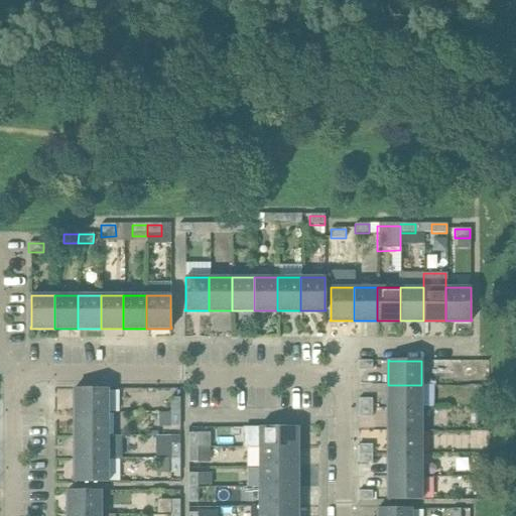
[(372,370),(372,361),(358,361),(358,370),(372,370)]
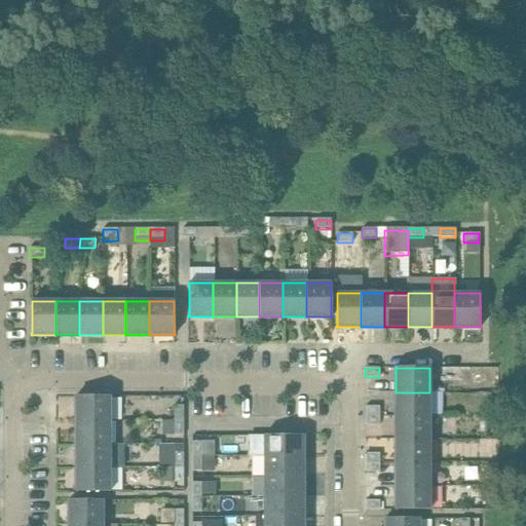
[(429,392),(396,392),(396,415),(429,416),(429,392)]
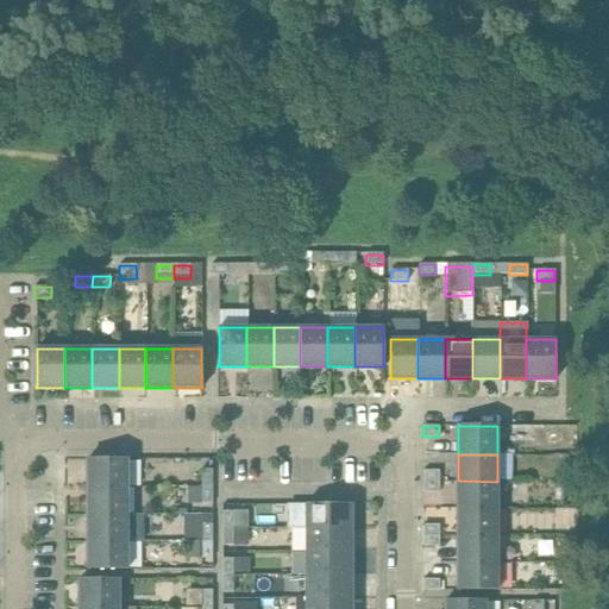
[(88,458),(88,488),(127,488),(126,459),(89,459),(89,458),(88,458)]
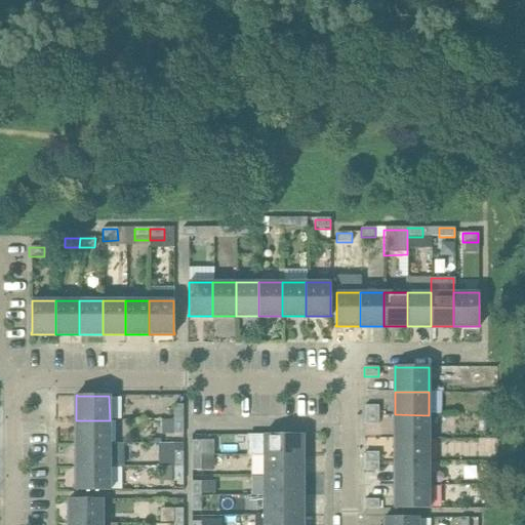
[(183,420),(183,405),(173,405),(173,420),(183,420)]
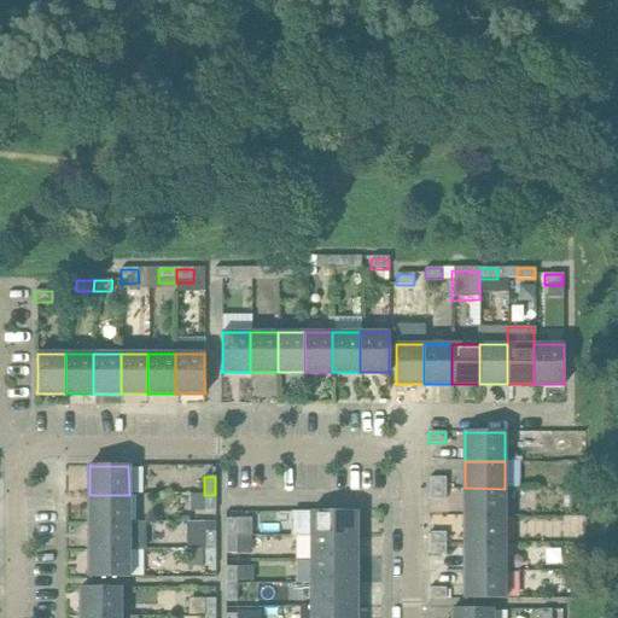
[(429,477),(429,488),(445,488),(445,478),(429,477)]
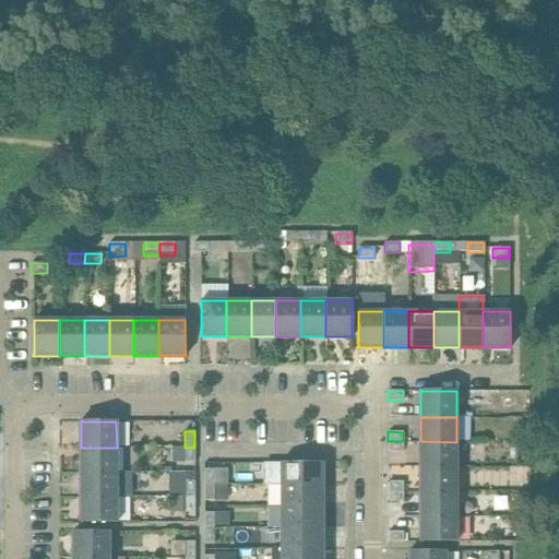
[(403,452),(403,441),(388,441),(388,452),(403,452)]
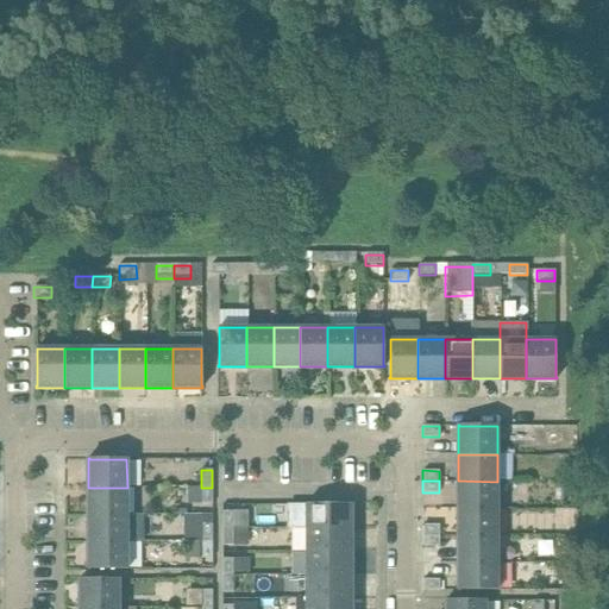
[(458,481),(458,508),(497,508),(497,482),(458,481)]
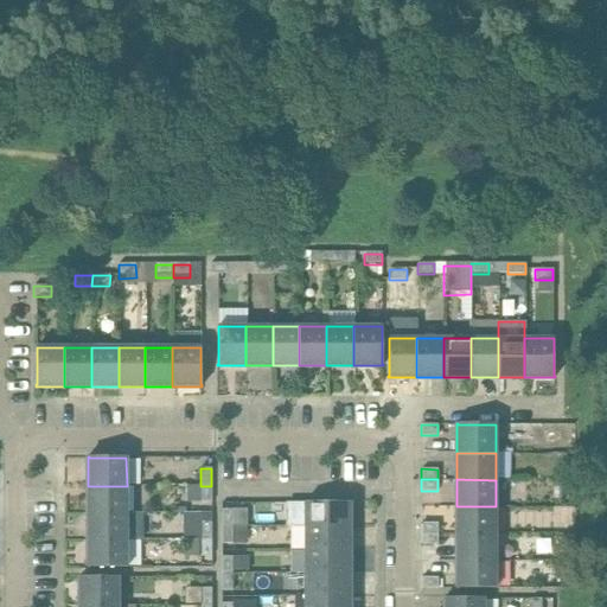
[(88,486),(88,513),(127,513),(127,486),(88,486)]
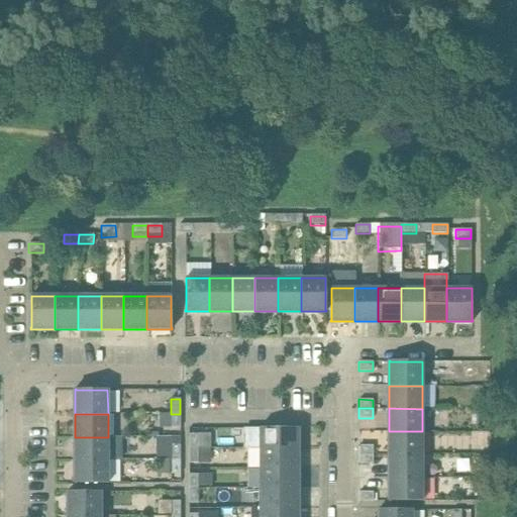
[(158,414),(158,428),(180,428),(180,414),(171,414),(158,414)]
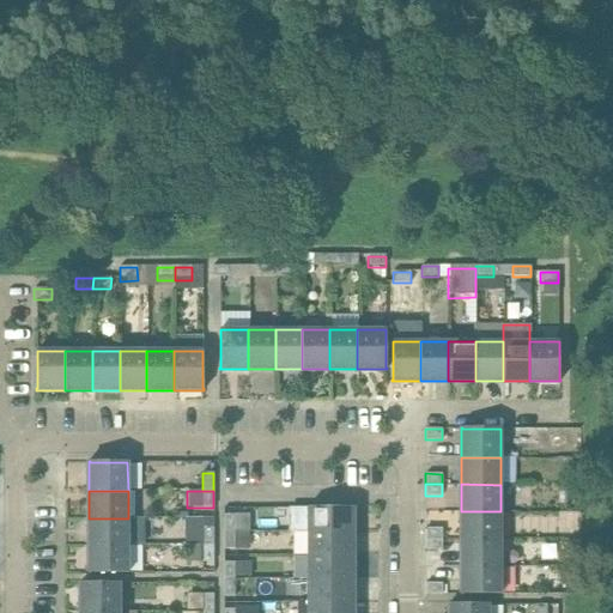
[(307,508),(290,508),(290,532),(307,532),(352,533),(352,507),(351,507),(351,508),(307,508)]
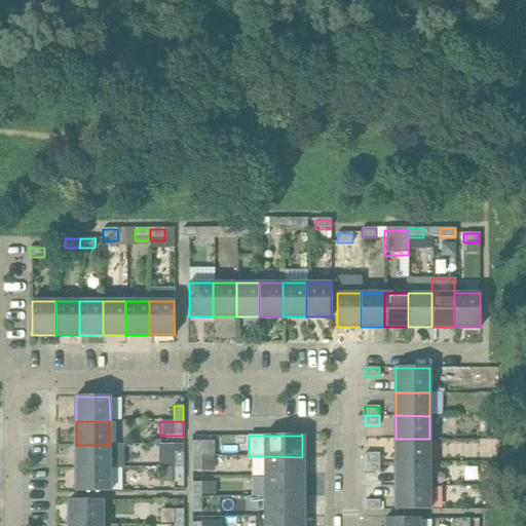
[(429,462),(429,439),(396,439),(396,462),(429,462)]
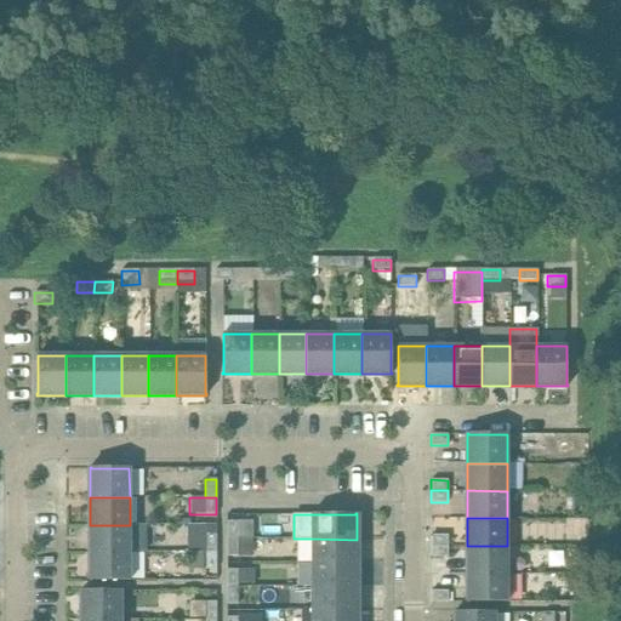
[(227,522),(227,539),(238,539),(238,522),(227,522)]
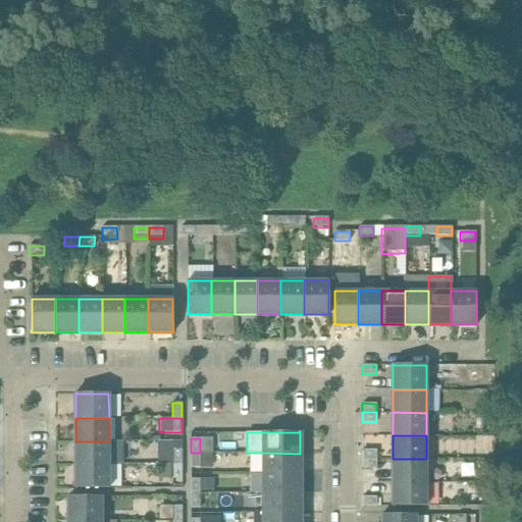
[(75,441),(75,464),(109,464),(121,464),(121,441),(109,441),(75,441)]
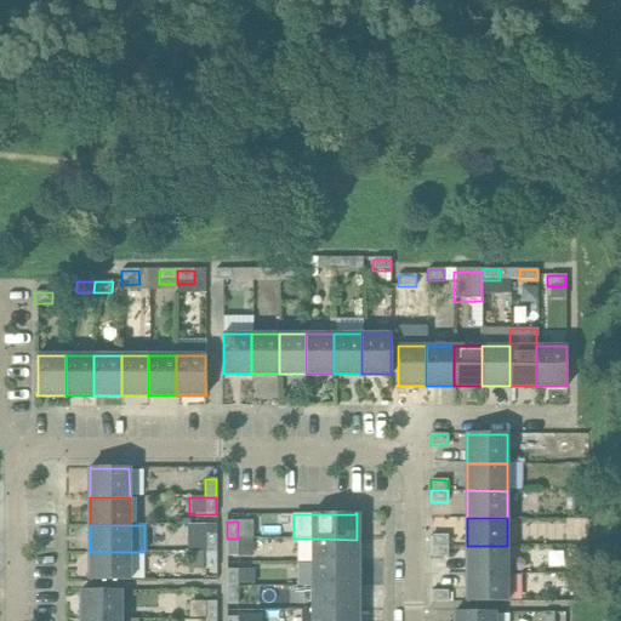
[(216,552),(216,534),(205,534),(205,552),(216,552)]
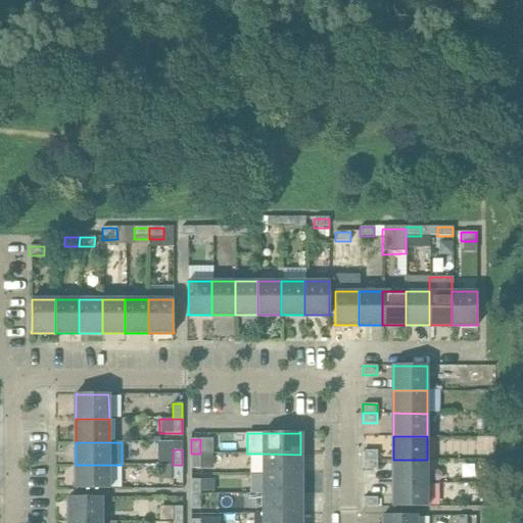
[(363,450),(363,460),(377,460),(377,450),(363,450)]
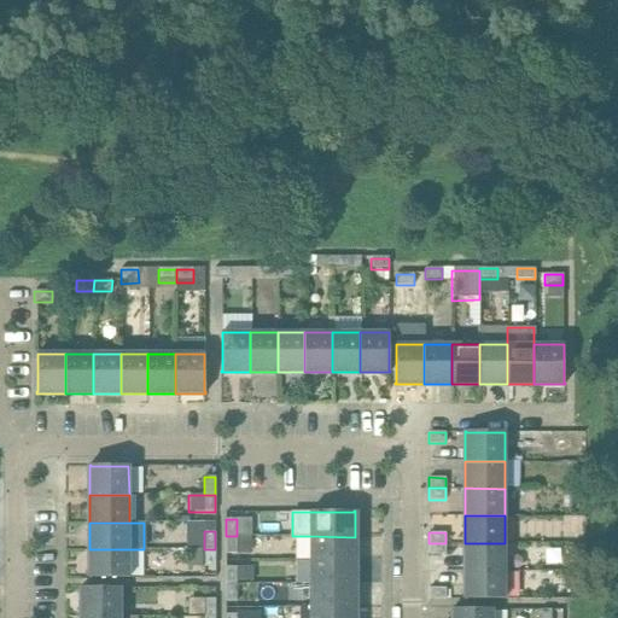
[(237,554),(237,536),(226,536),(226,554),(237,554)]
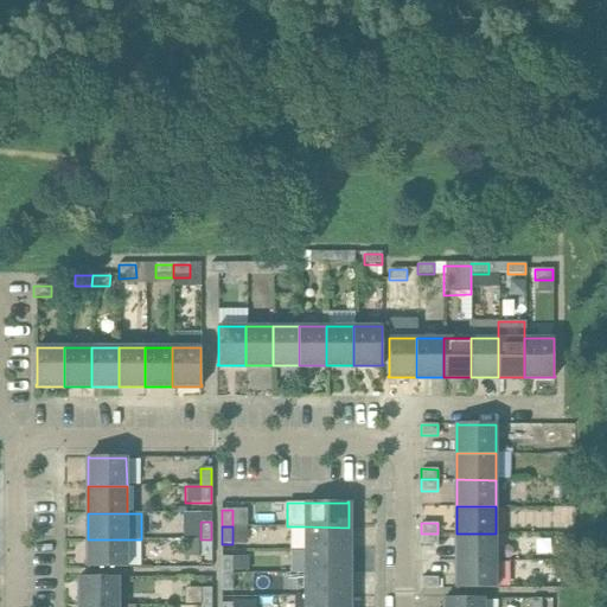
[(349,528),(304,526),(304,550),(349,551),(349,528)]
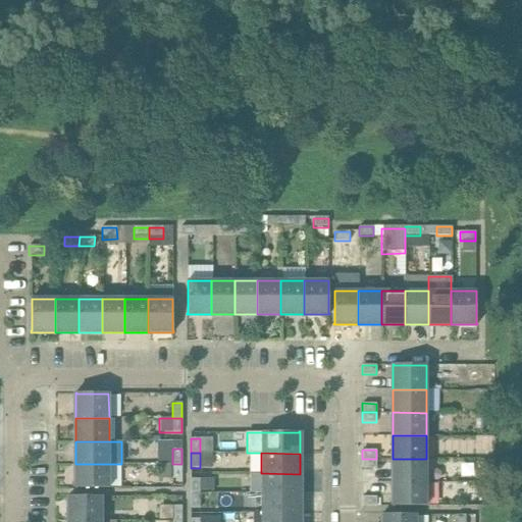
[(376,468),(376,459),(362,459),(362,468),(376,468)]
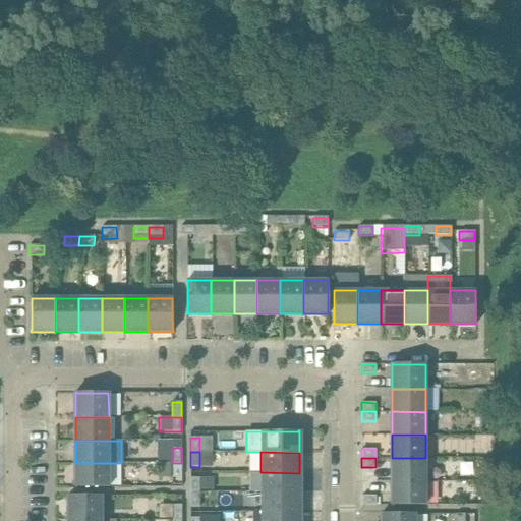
[(392,458),(392,481),(425,481),(425,458),(392,458)]
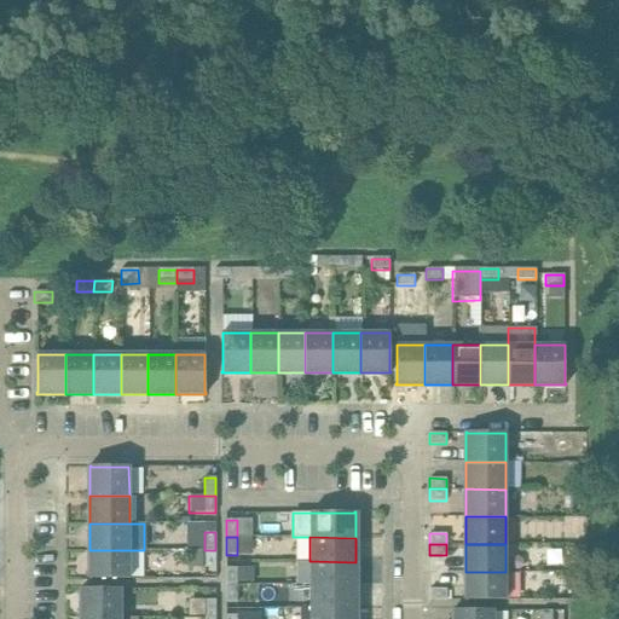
[(129,579),(129,550),(90,550),(90,580),(91,580),(91,579),(129,579)]
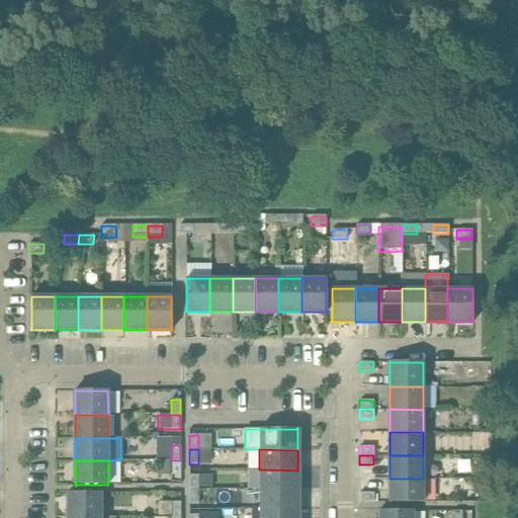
[(165,460),(157,460),(157,469),(157,475),(169,475),(169,472),(169,460),(165,460)]
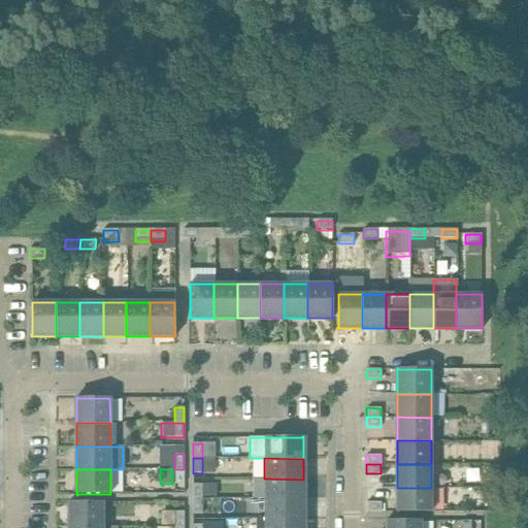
[(174,469),(174,485),(184,485),(184,469),(174,469)]
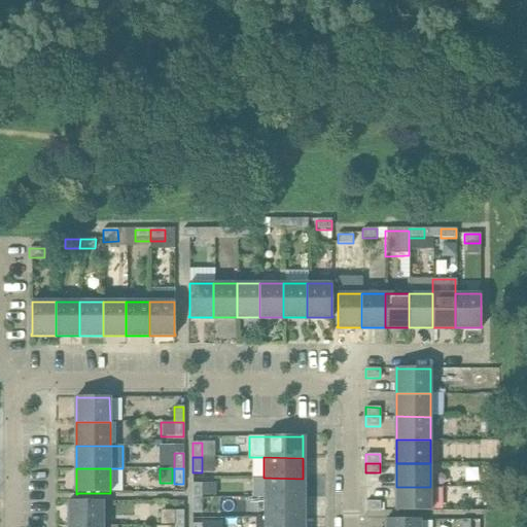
[(264,478),(264,498),(303,498),(303,479),(264,478)]
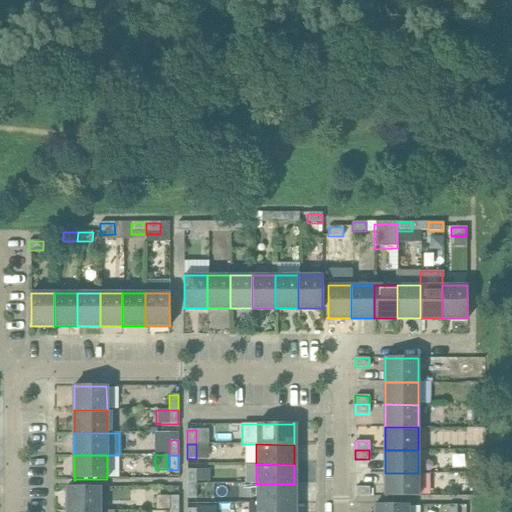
[(187,469),(187,483),(196,483),(196,469),(187,469)]
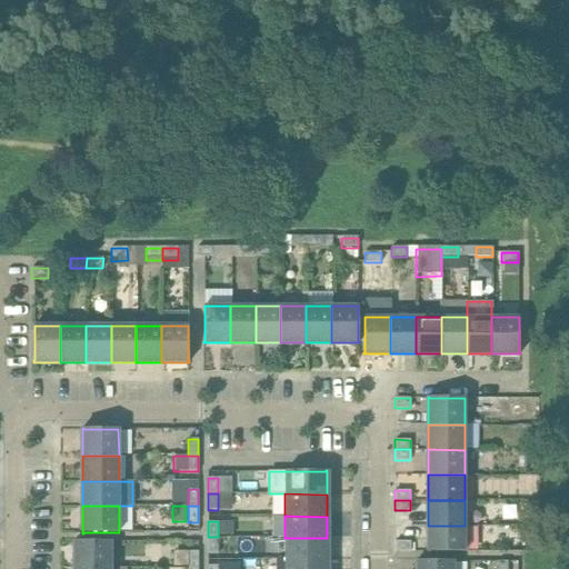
[(465,552),(465,526),(428,526),(428,552),(429,552),(465,552)]
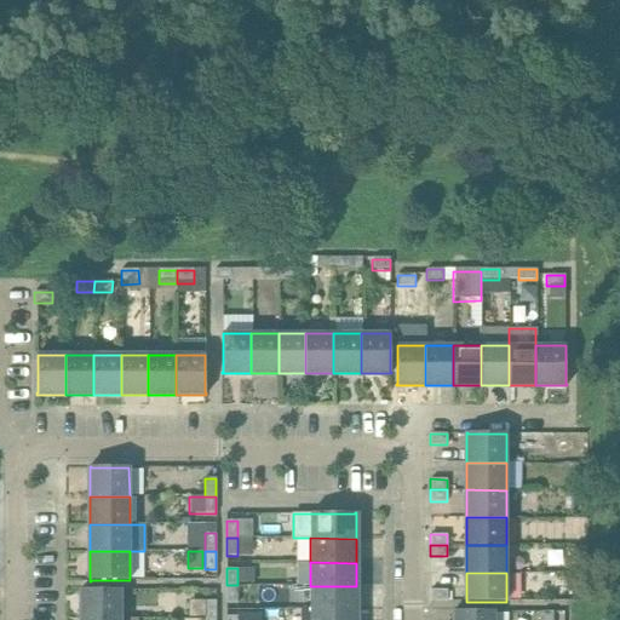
[(585,578),(564,578),(564,593),(585,593),(585,578)]
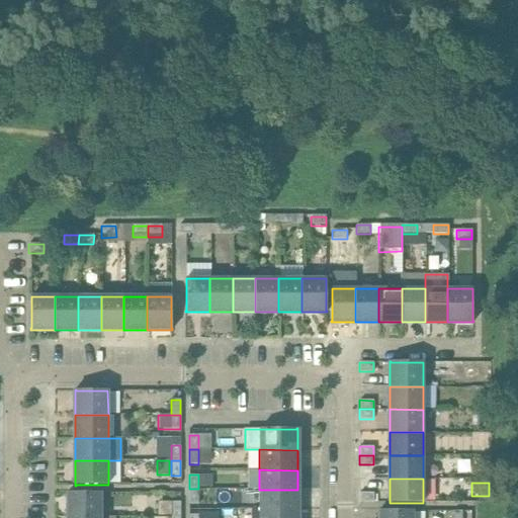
[(198,504),(198,489),(189,489),(189,504),(198,504)]
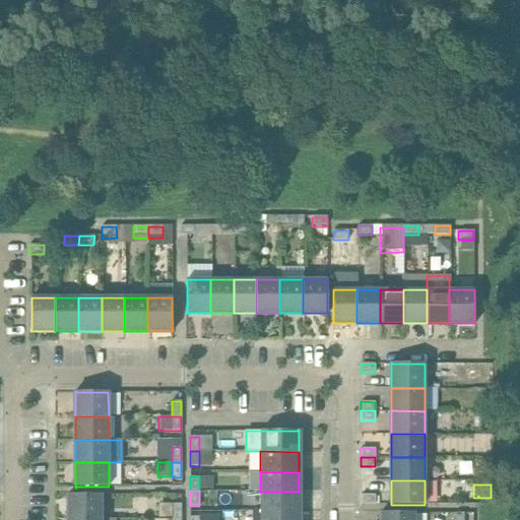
[(299,492),(260,492),(260,511),(299,512),(299,492)]
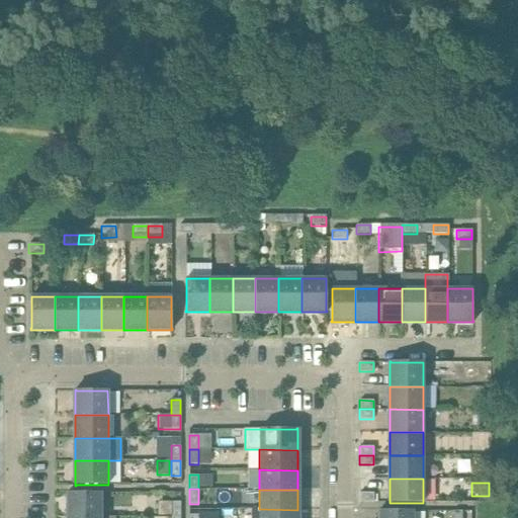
[(68,492),(68,517),(101,516),(101,493),(69,493),(69,492),(68,492)]
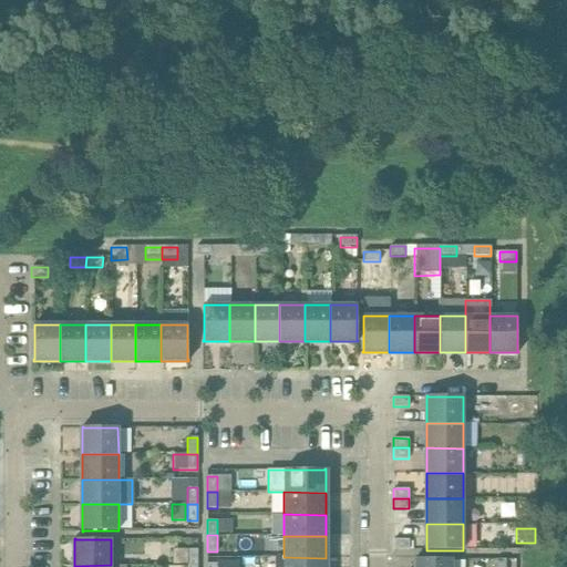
[(393,549),(409,550),(409,539),(393,539),(393,549)]
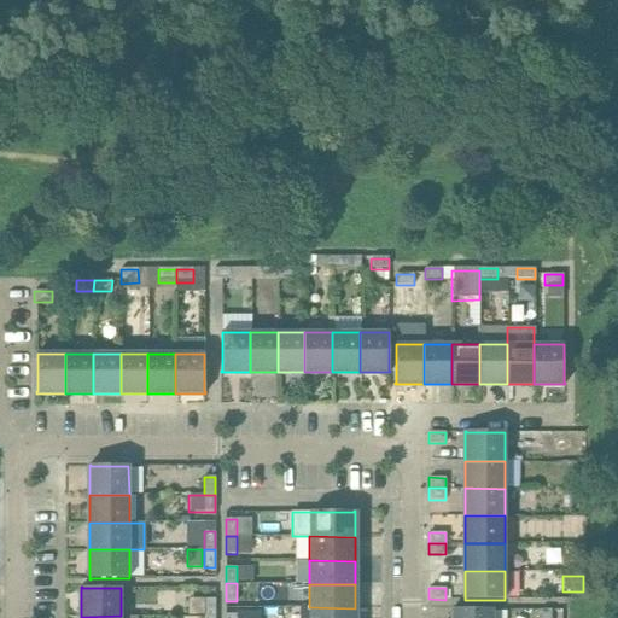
[(215,616),(215,599),(204,599),(204,616),(215,616)]
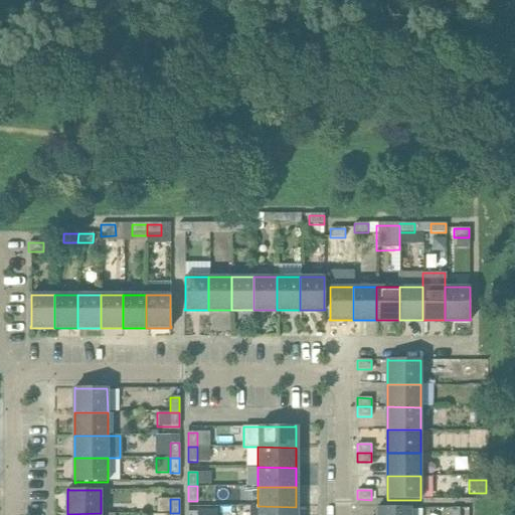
[(296,514),(296,507),(258,506),(256,514),(296,514)]
